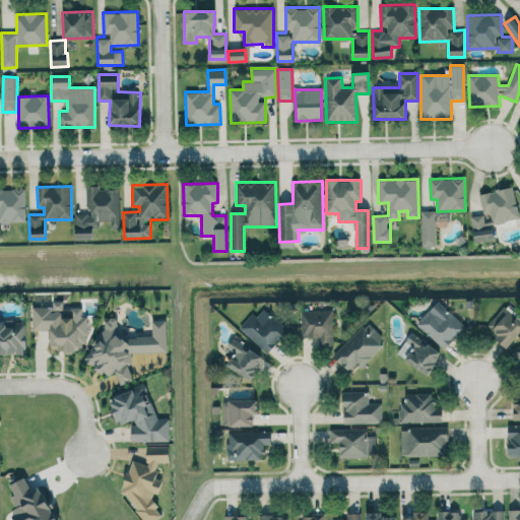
[(119,189),(100,189),(100,186),(86,186),(87,213),(75,213),(76,240),(93,239),(92,223),(111,222),(111,229),(120,229),(119,189)]
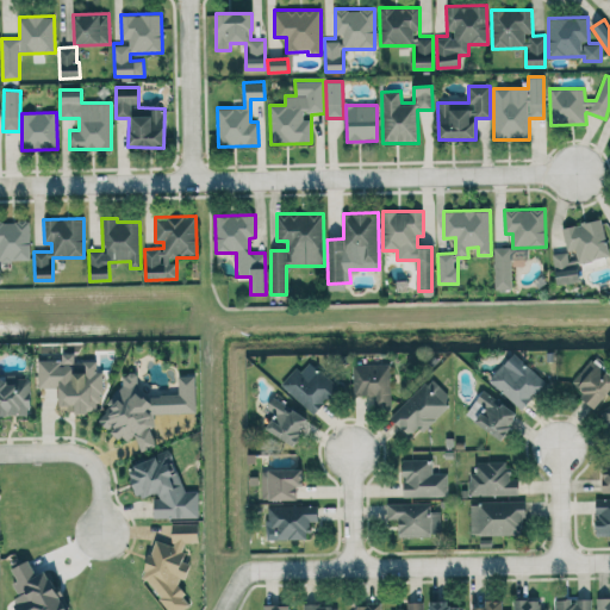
[(609,256),(601,218),(562,228),(567,250),(574,249),(578,263),(609,256)]
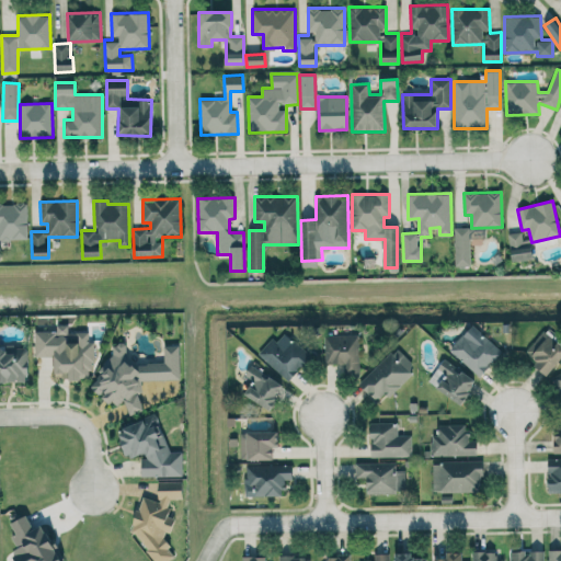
[(27,203),(0,203),(0,239),(29,239),(27,203)]
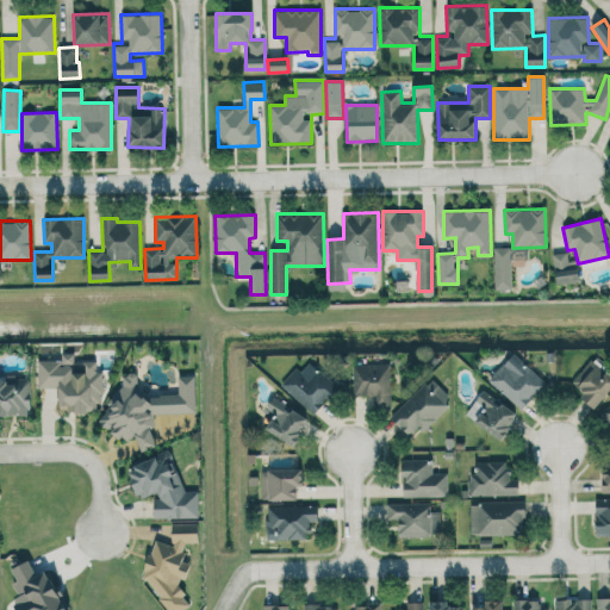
[(493,248),(495,288),(511,288),(511,247),(493,248)]
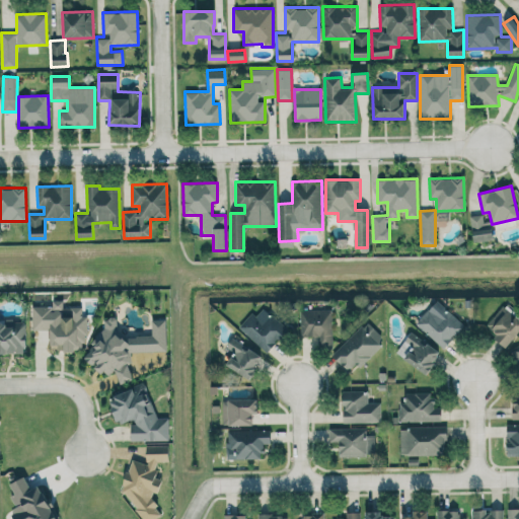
[(491,220),(484,221),(483,214),(469,216),(473,241),(494,238),(491,220)]
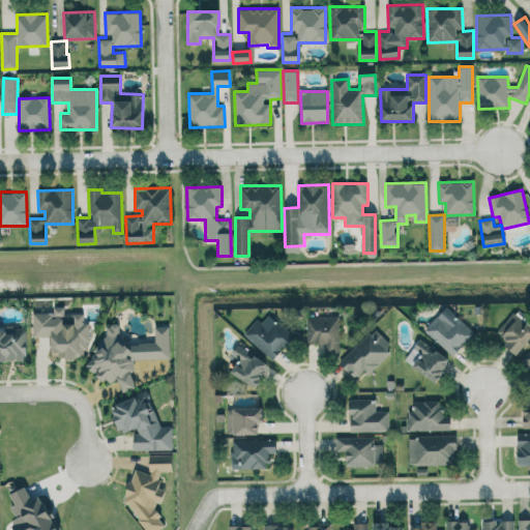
[(424,329),(453,355),(474,331),(446,305),(424,329)]
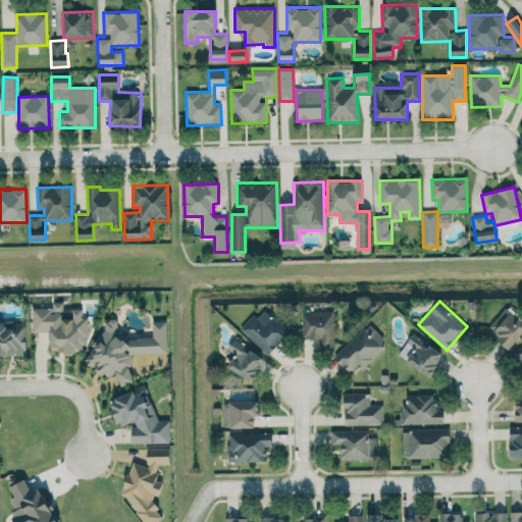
[(33,308),(33,331),(50,331),(50,352),(86,352),(86,317),(83,317),(83,309),(71,309),(71,317),(63,317),(63,302),(52,302),(52,308),(33,308)]
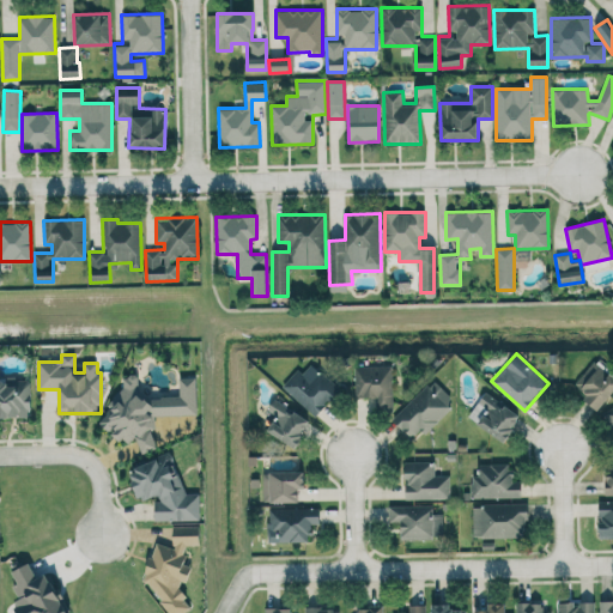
[(572,384),(598,408),(612,392),(612,375),(596,359),(572,384)]
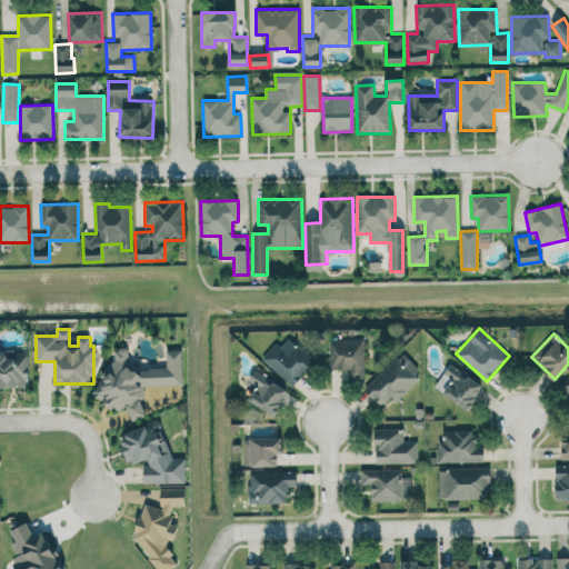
[(292,386),(316,361),(289,337),(281,346),(277,342),(262,358),(292,386)]
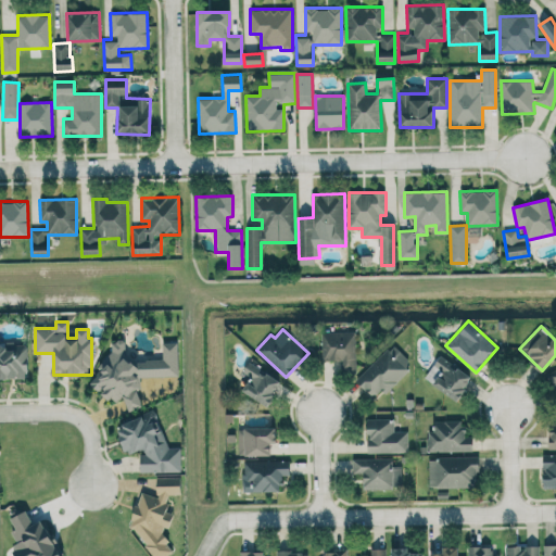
[(355,331),(321,332),(323,359),(341,359),(341,373),(356,371),(355,331)]
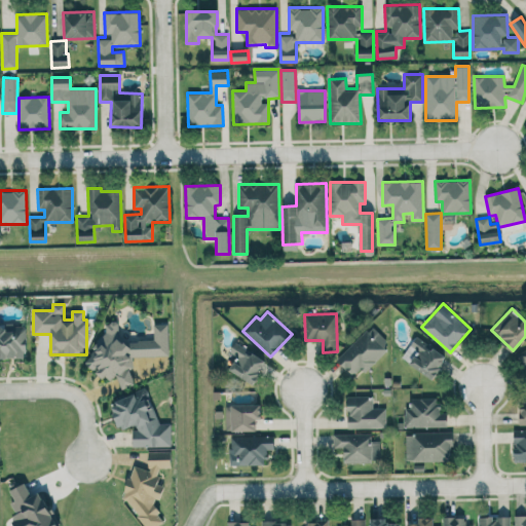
[(170,355),(168,324),(154,324),(154,339),(119,340),(118,322),(95,323),(97,367),(99,367),(99,378),(120,378),(120,386),(133,386),(132,367),(134,367),(134,357),(170,355)]
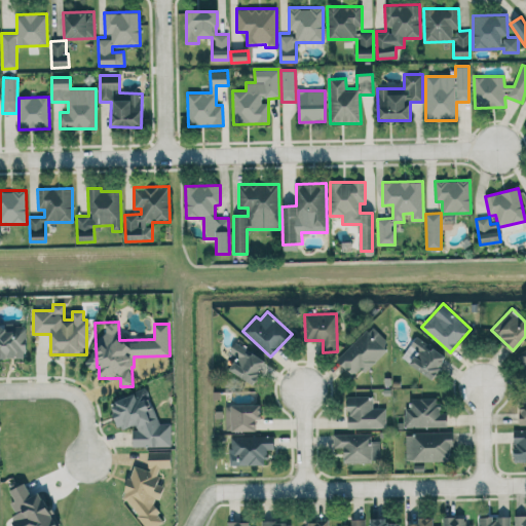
[(0,358),(26,358),(26,325),(0,324),(0,358)]
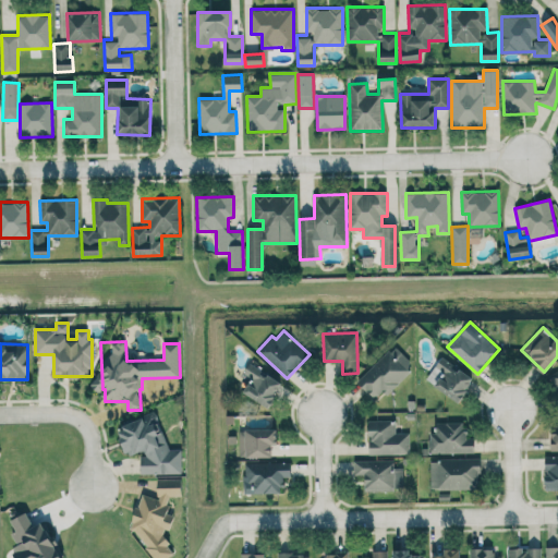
[(358,381),(374,398),(380,390),(385,395),(415,365),(395,344),(358,381)]
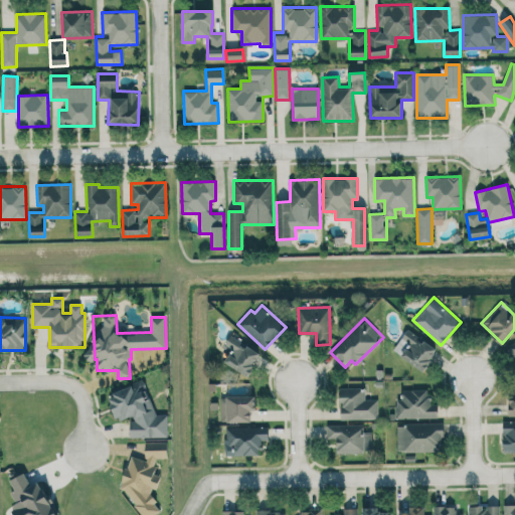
[(438,348),(405,329),(392,352),(424,370),(438,348)]
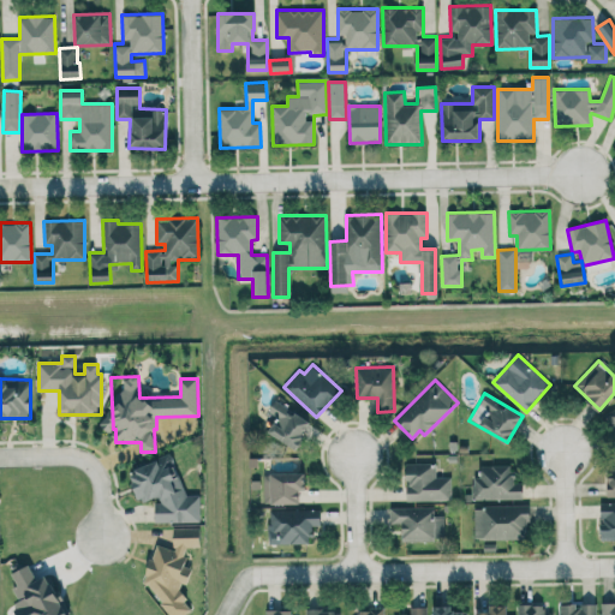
[(268,431),(297,449),(312,422),(275,399),(269,411),(278,416),(268,431)]
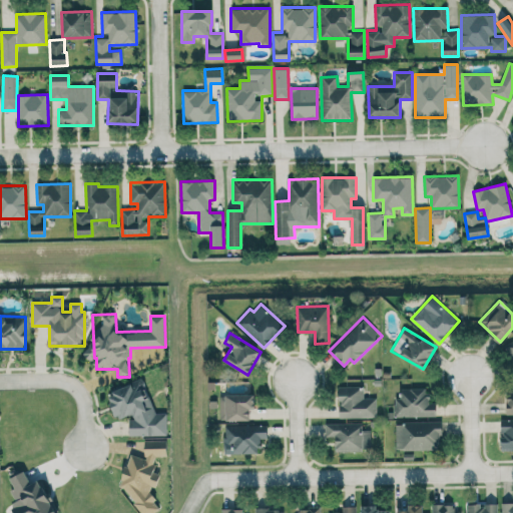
[(167,435),(167,413),(154,413),(143,380),(109,391),(109,402),(114,417),(123,417),(128,415),(129,420),(129,436),(167,435)]
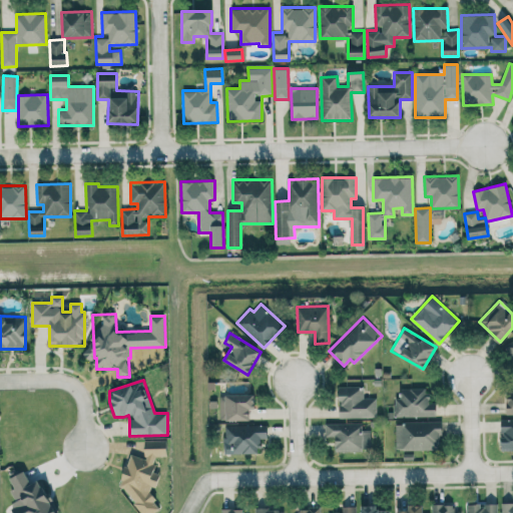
[(376,398),(364,398),(364,386),(339,387),(339,418),(377,417),(376,398)]
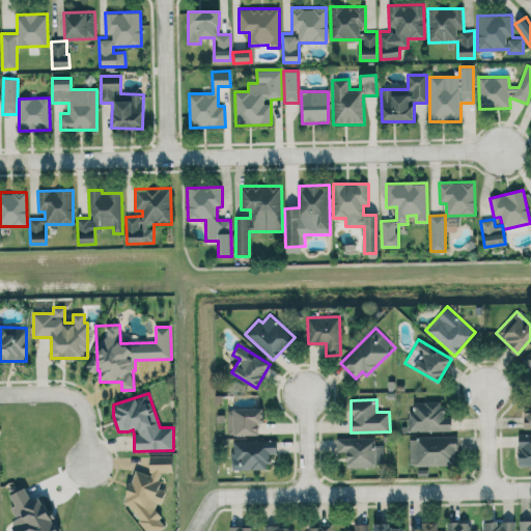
[(451,430),(451,417),(443,417),(443,401),(415,401),(415,412),(408,412),(408,431),(451,430)]
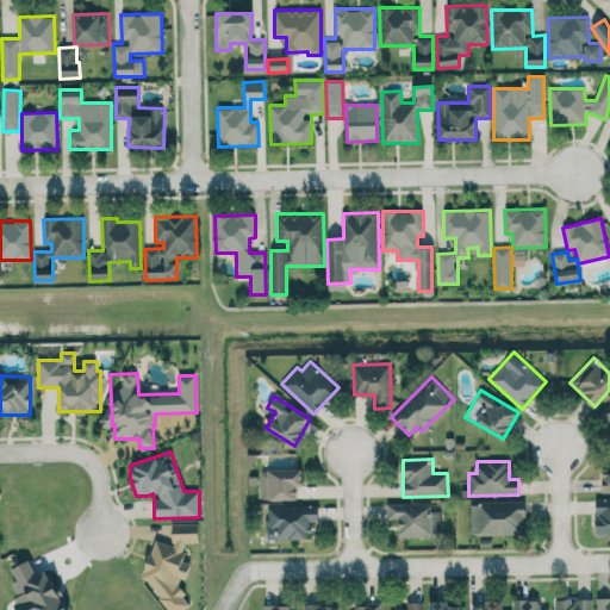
[(262,499),(297,499),(297,486),(303,485),(303,468),(261,470),(262,499)]
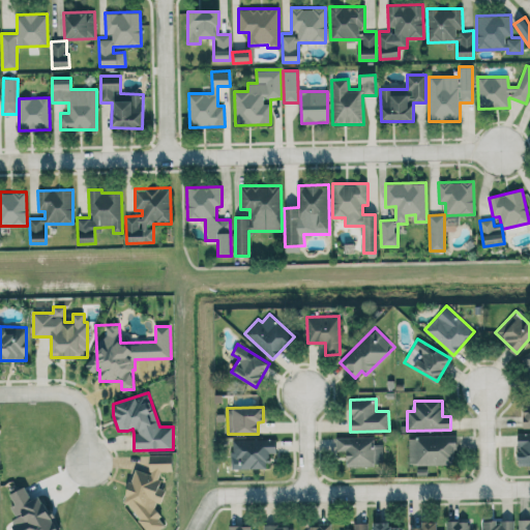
[(529,464),(529,433),(517,434),(518,465),(529,464)]
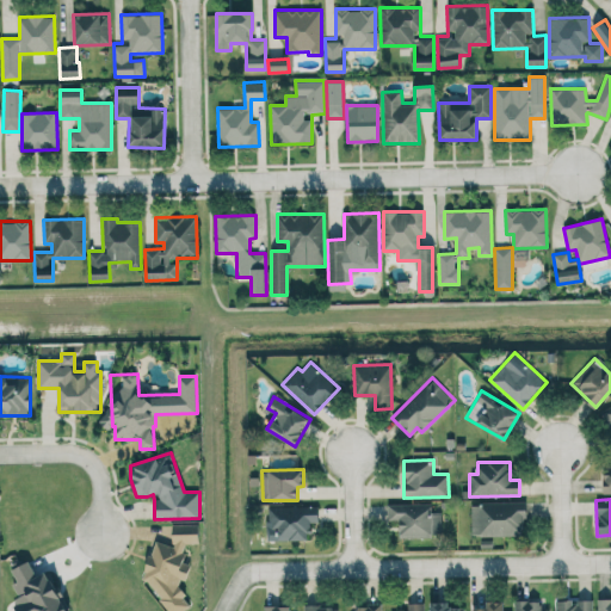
[(388,504),(388,522),(399,522),(400,537),(442,536),(442,511),(432,512),(431,503),(388,504)]
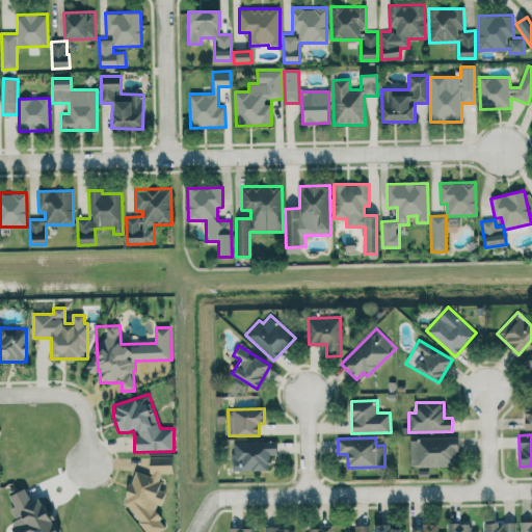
[(410,467),(457,466),(457,437),(410,437),(410,467)]
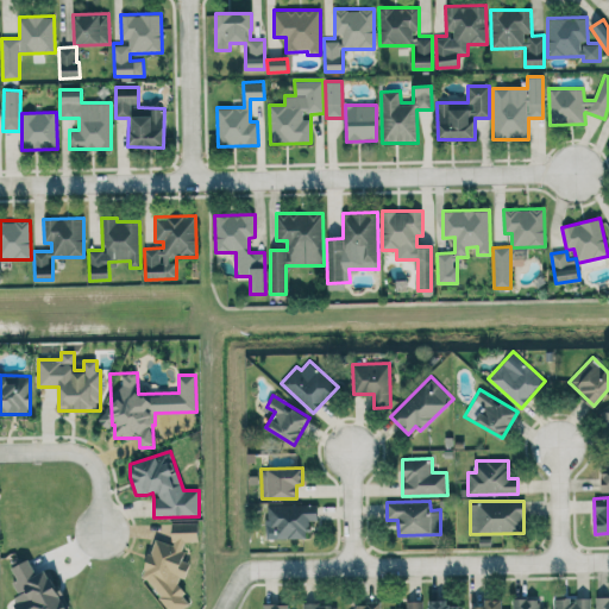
[(267,539),(309,538),(309,520),(318,520),(318,504),(265,506),(267,539)]
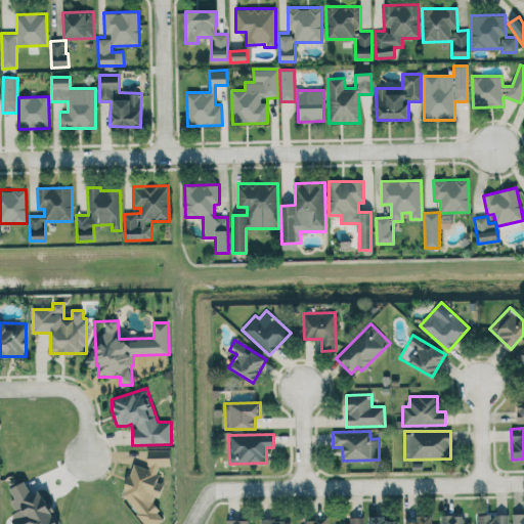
[(9,488),(14,498),(10,500),(17,514),(10,518),(12,523),(56,523),(40,489),(31,493),(25,481),(9,488)]
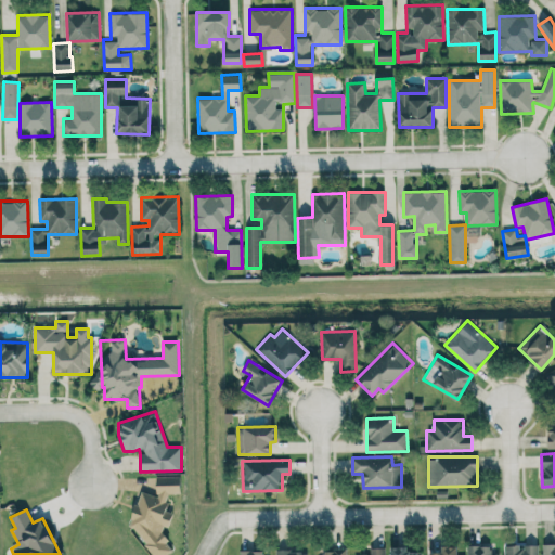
[(554,554),(554,543),(543,543),(542,554),(554,554)]
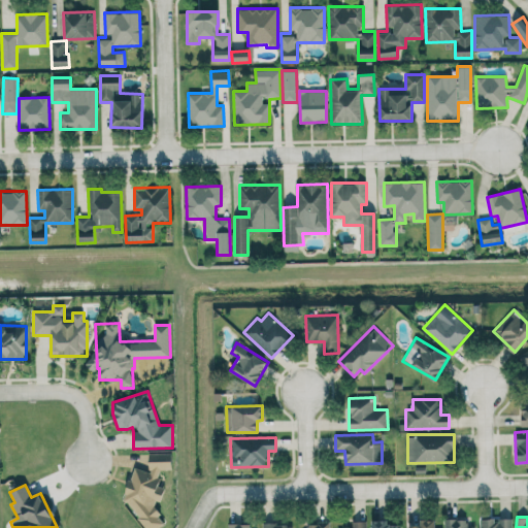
[(480,518),(480,527),(512,527),(513,518),(480,518)]
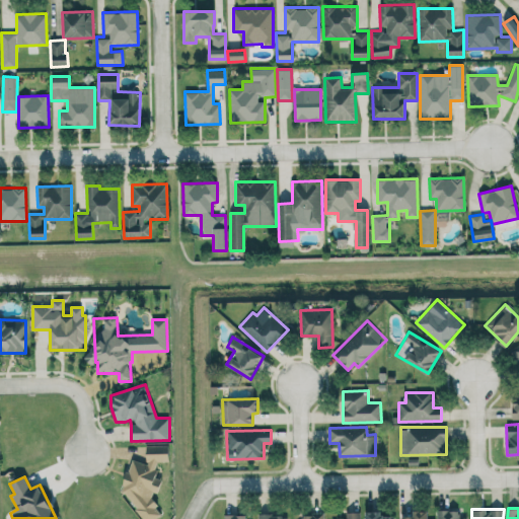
[(401,518),(427,518),(427,510),(413,511),(413,516),(401,516),(401,518)]
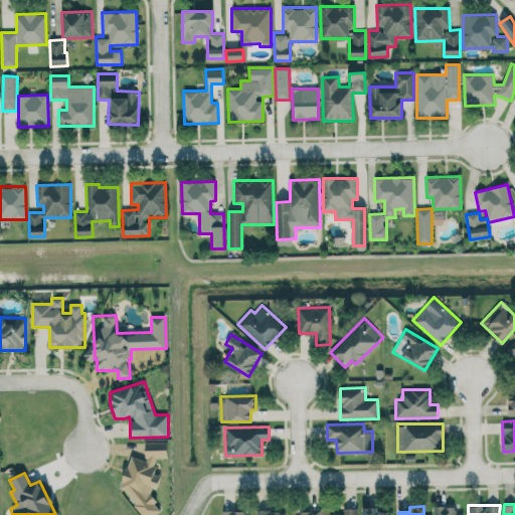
[(456,514),(456,506),(434,506),(434,514),(456,514)]
